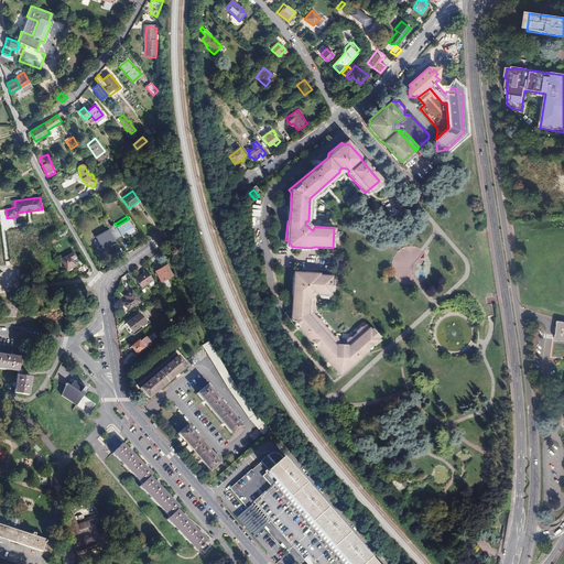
[(118,226),(125,236),(128,234),(128,232),(133,229),(129,219),(118,226)]
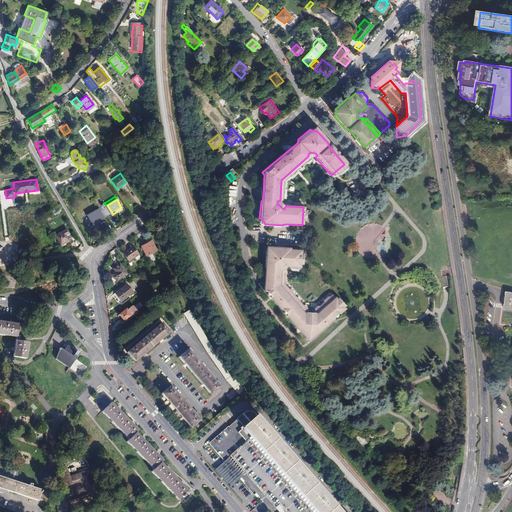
[(110,216),(113,214),(107,205),(106,205),(104,203),(101,205),(107,215),(109,214),(110,216)]
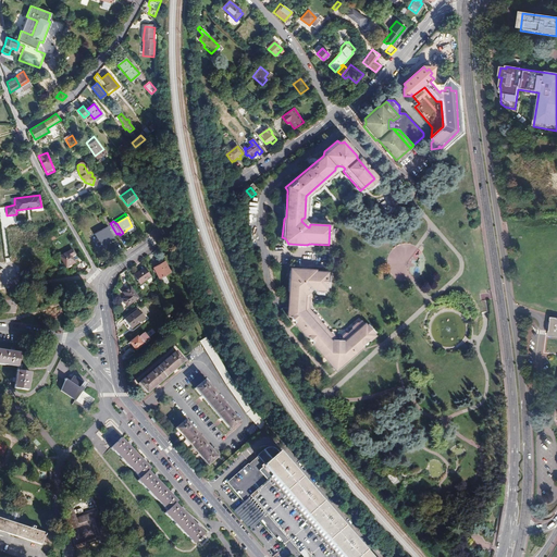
[(112,237),(116,234),(110,223),(107,224),(108,226),(95,234),(100,246),(104,243),(112,238),(112,237)]
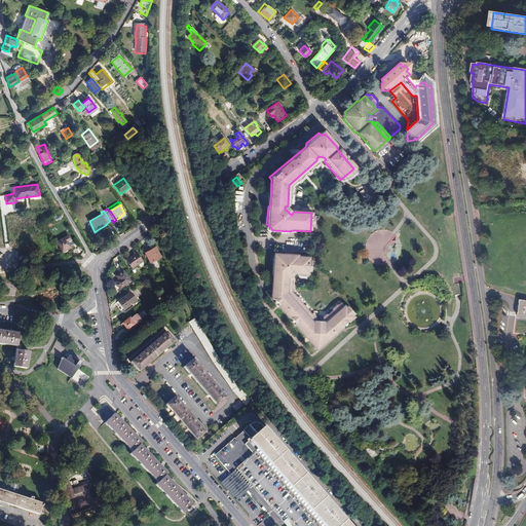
[(68,236),(57,242),(63,253),(74,247),(68,236)]
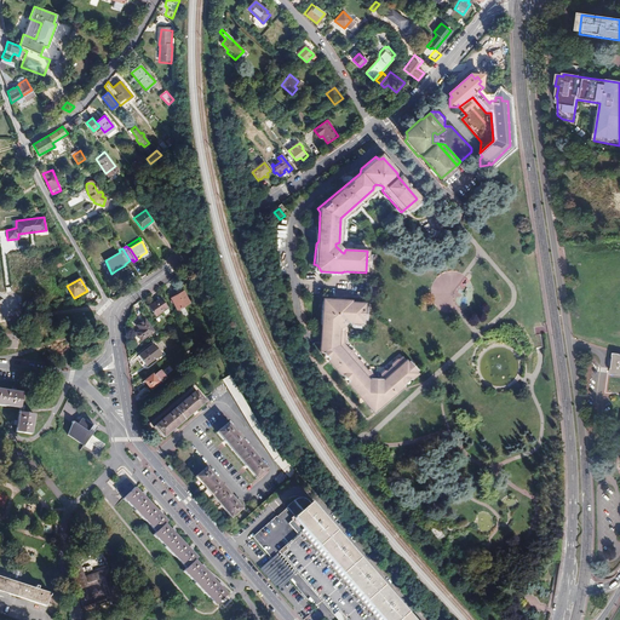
[(184,291),(172,297),(179,308),(190,302),(184,291)]
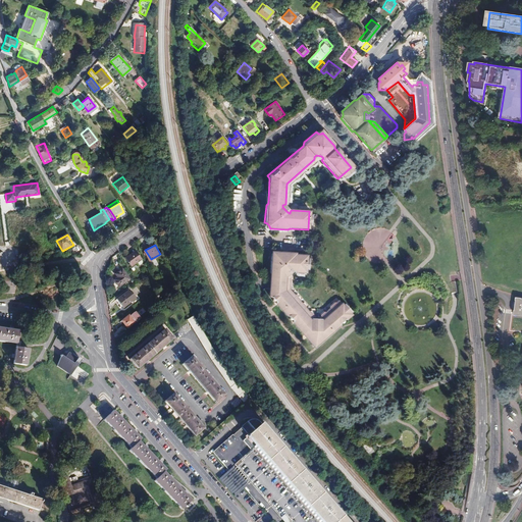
[(136,250),(125,257),(132,266),(143,259),(136,250)]
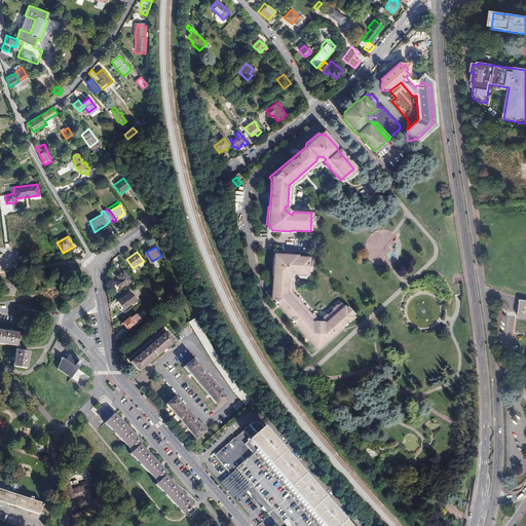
[(303,334),(313,346),(314,345),(318,345),(321,346),(333,336),(333,333),(353,315),(341,302),(322,318),(324,322),(322,323),(316,323),(314,321),(316,320),(291,291),(292,280),(290,280),(290,276),(296,271),(296,274),(308,275),(308,258),(298,257),(296,255),(278,255),(278,256),(273,259),(272,275),(274,278),(273,293),(271,296),(302,332),(303,334)]
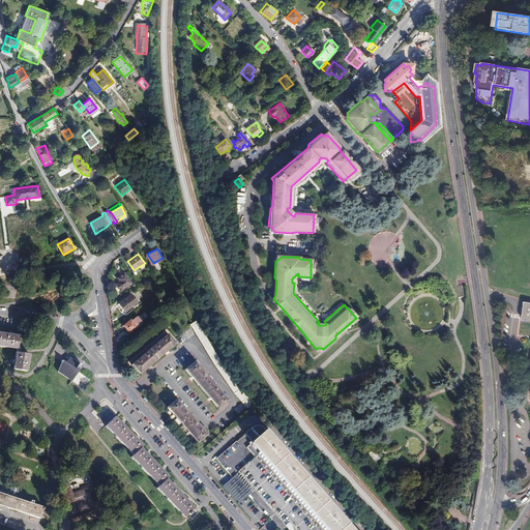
[(120,281),(117,284),(122,290),(131,282),(125,272),(118,277),(120,281)]
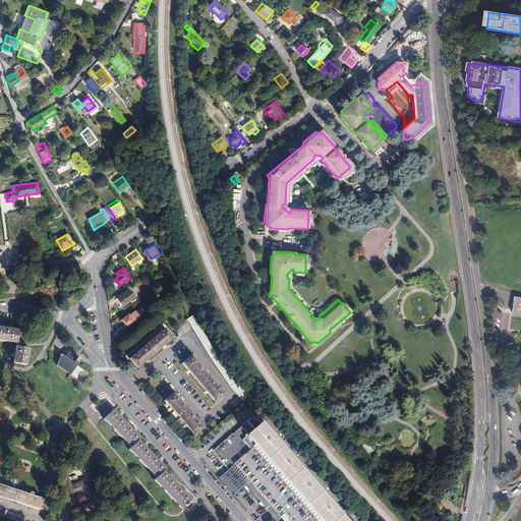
[(129,288),(118,297),(123,305),(135,296),(129,288)]
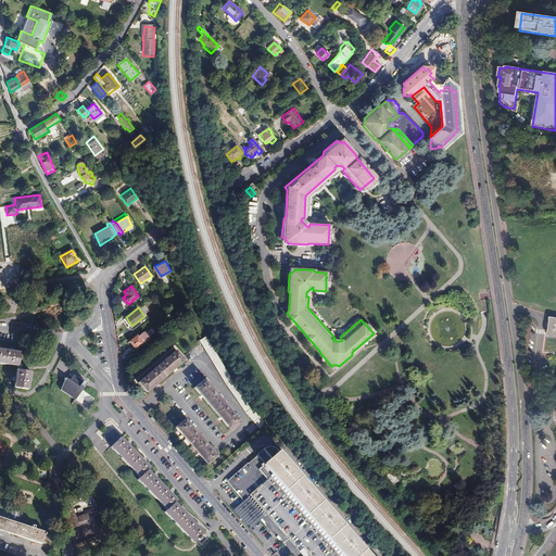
[(546,335),(555,336),(555,316),(550,315),(546,335)]
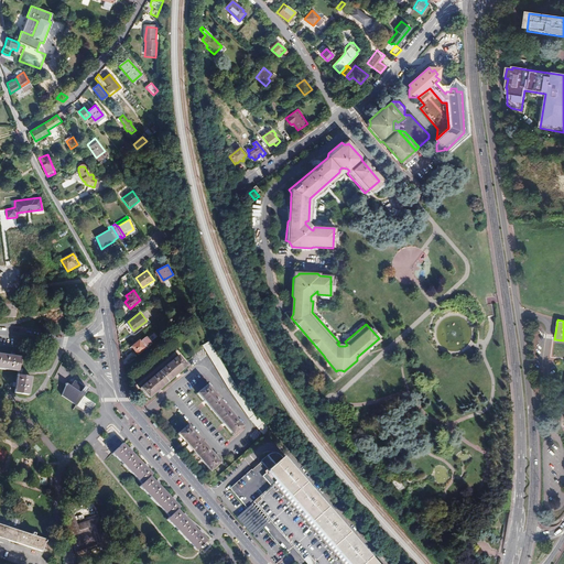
[(152,343),(151,342),(148,337),(145,335),(141,338),(142,340),(140,342),(139,340),(132,346),(138,354),(145,348),(144,347),(145,345),(148,346),(152,343)]
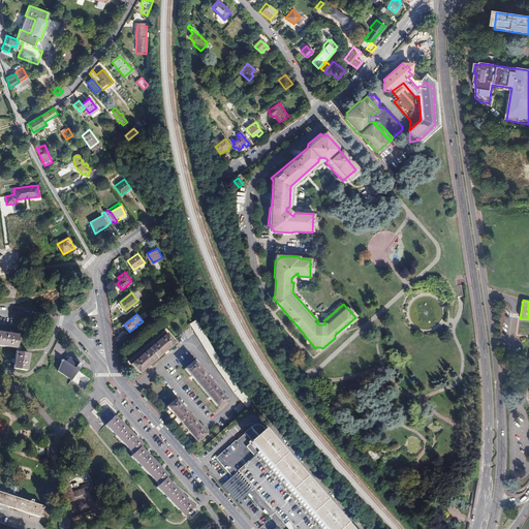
[(232,376),(200,323),(193,329),(230,387),(248,408),(254,403),(245,392),(232,376)]
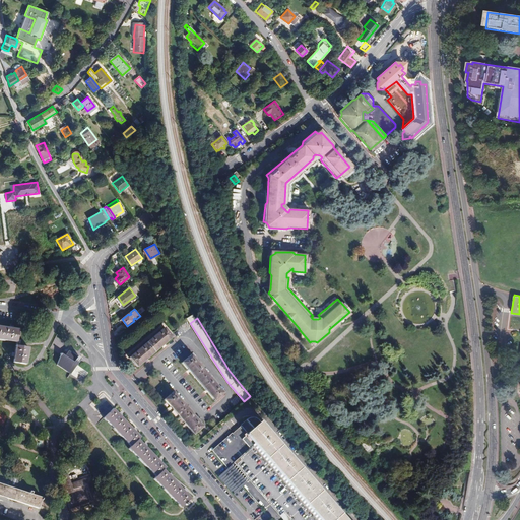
[(0,338),(14,341),(16,329),(12,329),(8,328),(0,326),(0,338)]
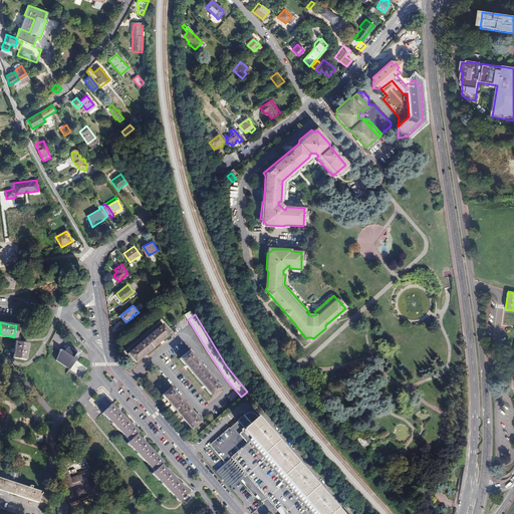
[(163,323),(126,354),(136,363),(144,356),(162,341),(170,333),(163,323)]
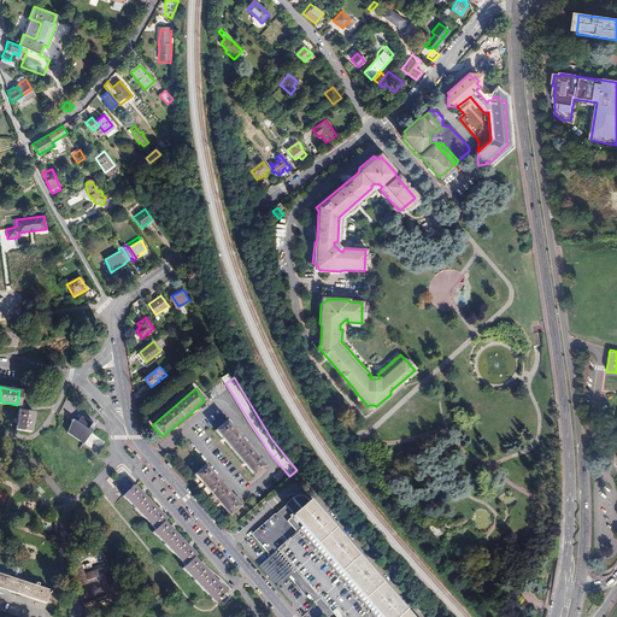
[(31,412),(17,410),(15,421),(13,429),(29,432),(31,412)]
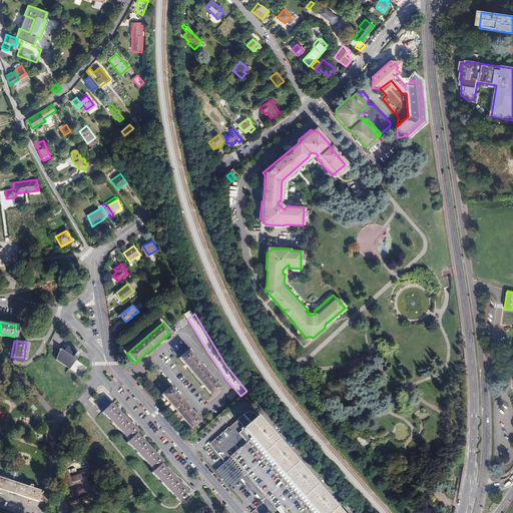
[(76,352),(72,350),(72,351),(64,346),(61,351),(57,348),(53,357),(66,366),(76,352)]
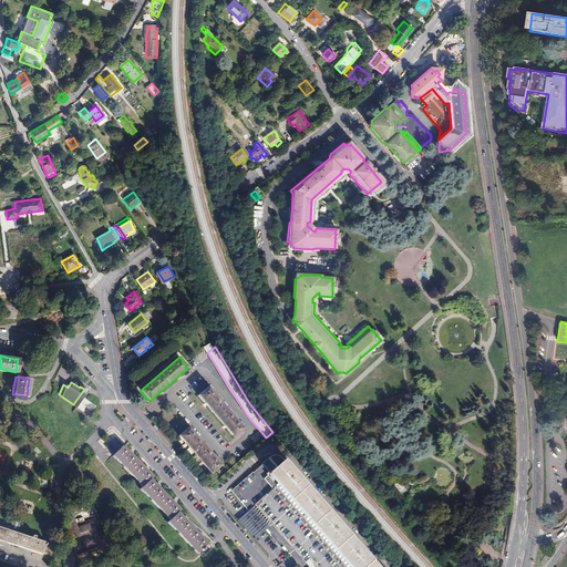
[(225,425),(234,436),(244,428),(208,387),(198,394),(207,405),(225,425)]
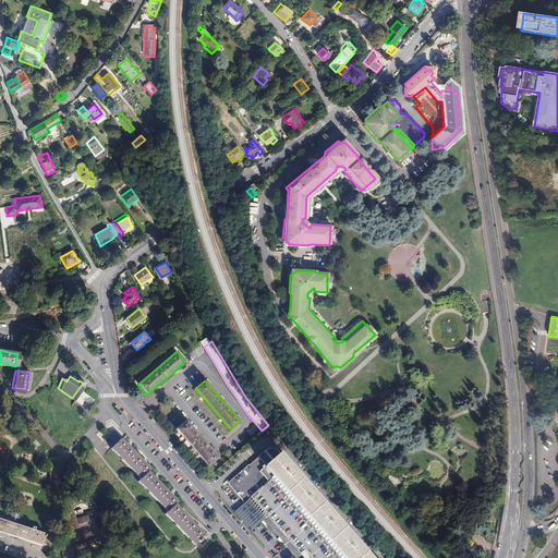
[(77,400),(83,403),(84,400),(91,404),(94,400),(82,392),(77,400)]
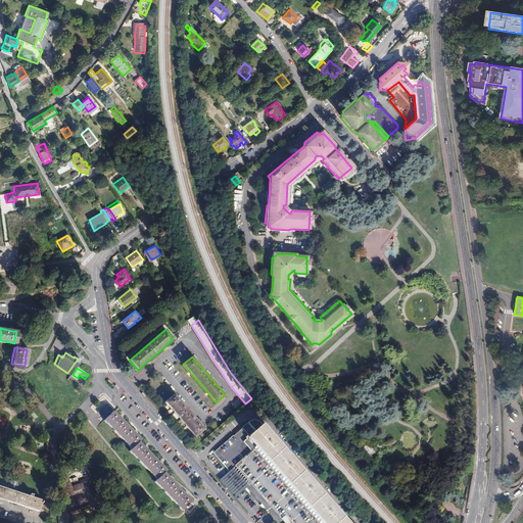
[(173,394),(163,402),(172,411),(187,428),(195,437),(203,429),(173,394)]
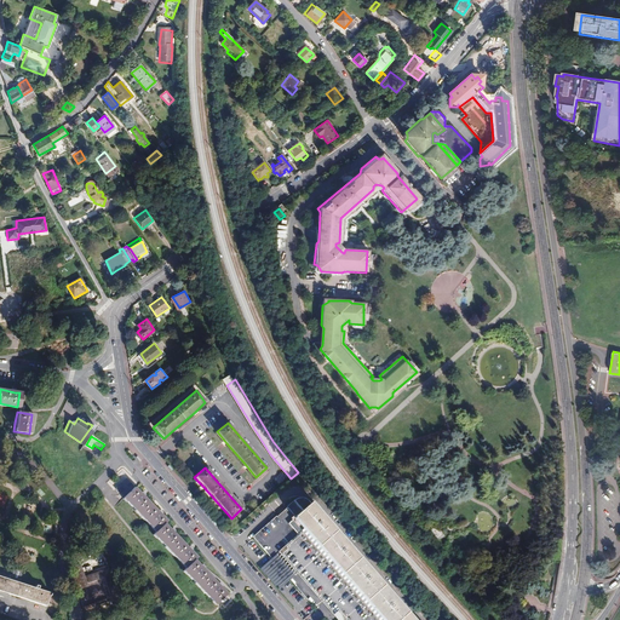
[(141,495),(137,492),(133,488),(135,487),(121,471),(108,483),(118,494),(119,493),(154,532),(153,533),(184,567),(182,569),(214,604),(225,593),(218,587),(214,584),(201,568),(197,564),(193,560),(194,557),(188,551),(184,547),(170,532),(167,528),(162,523),(165,521),(158,514),(155,511),(141,495)]
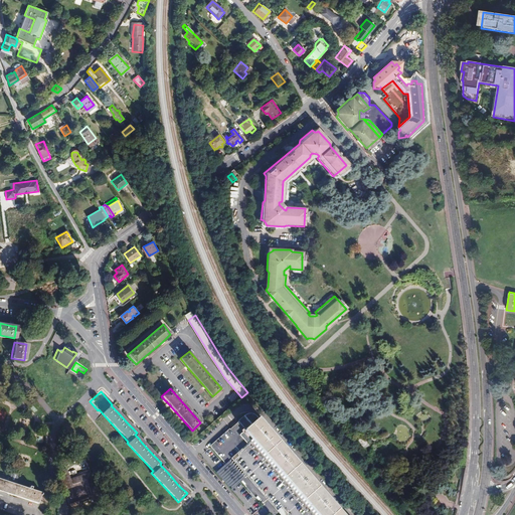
[(343,514),(255,414),(241,425),(239,427),(242,431),(251,442),(262,452),(282,476),(287,482),(298,494),(301,498),(307,504),(313,511),(316,514),(343,514)]
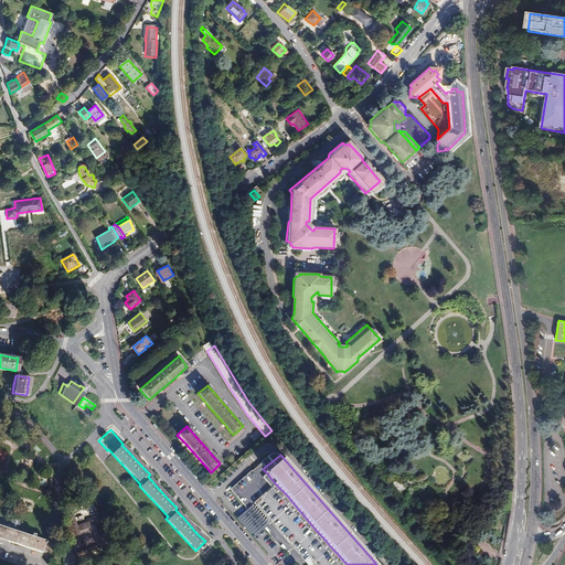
[(255,535),(263,529),(246,509),(238,516),(255,535)]
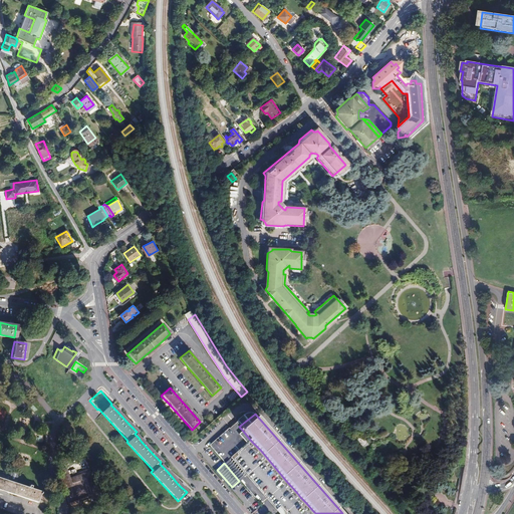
[(70,481),(67,469),(58,471),(64,489),(80,484),(84,497),(68,502),(70,509),(86,504),(87,506),(95,504),(92,495),(89,495),(84,477),(70,481)]
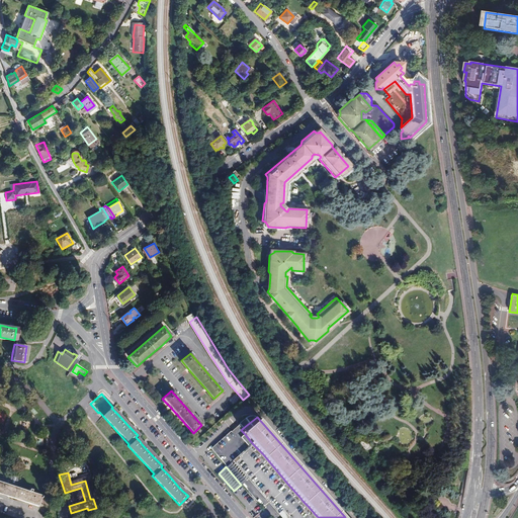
[(41,493),(0,480),(0,495),(36,507),(41,493)]
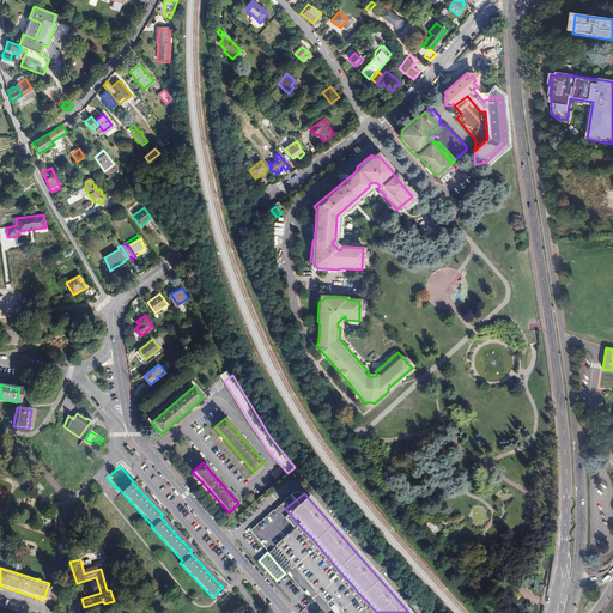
[(334,612),(340,612),(343,612),(335,602),(329,607),(334,612)]
